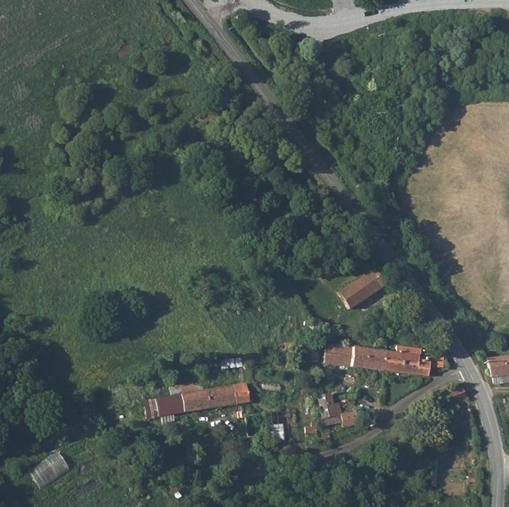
[(343,288),(330,298),(343,314),(377,288),(364,271),(343,288)]
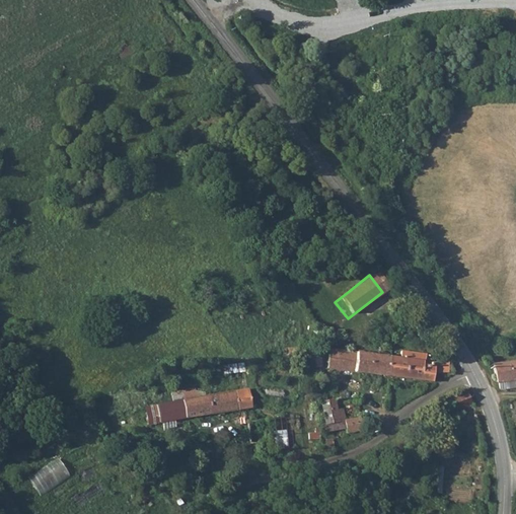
[(391,356),(391,374),(434,376),(435,369),(443,369),(443,360),(433,359),(433,353),(399,351),(398,356),(391,356)]
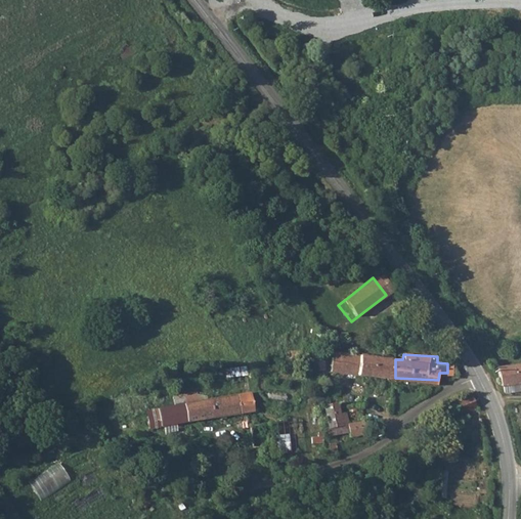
[(334,373),(395,378),(395,359),(335,356),(334,373)]
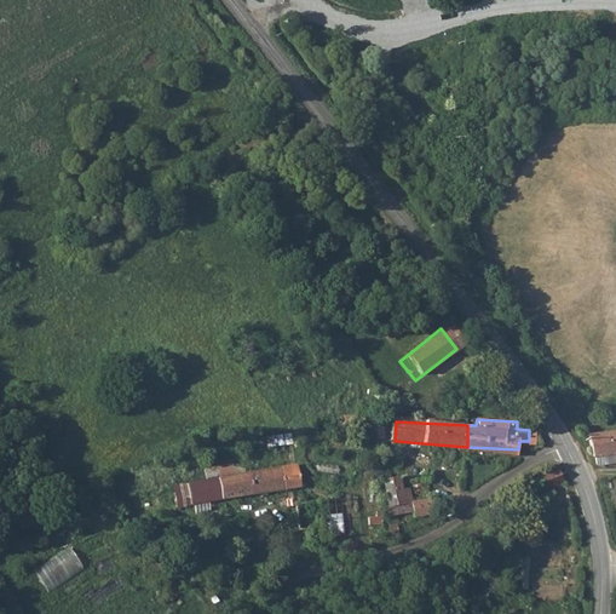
[(281,434),(269,436),(272,453),(281,451),(280,446),(300,441),(298,430),(281,434)]
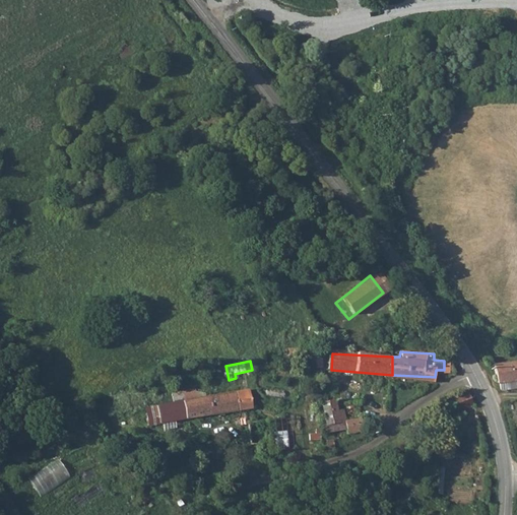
[(516,363),(497,367),(499,381),(516,379),(516,363)]
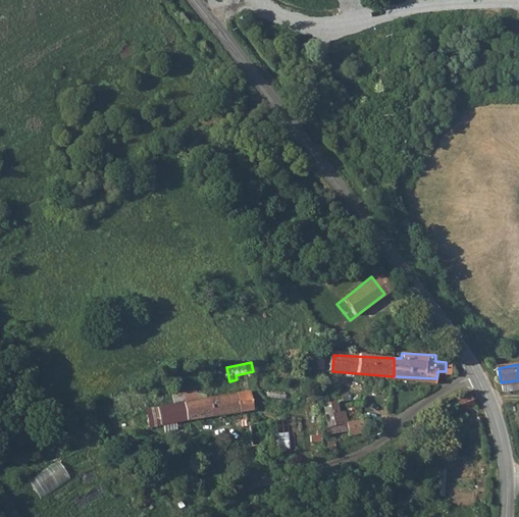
[(158,418),(155,419),(157,430),(255,406),(252,389),(204,400),(201,391),(178,396),(180,407),(156,413),(158,418)]
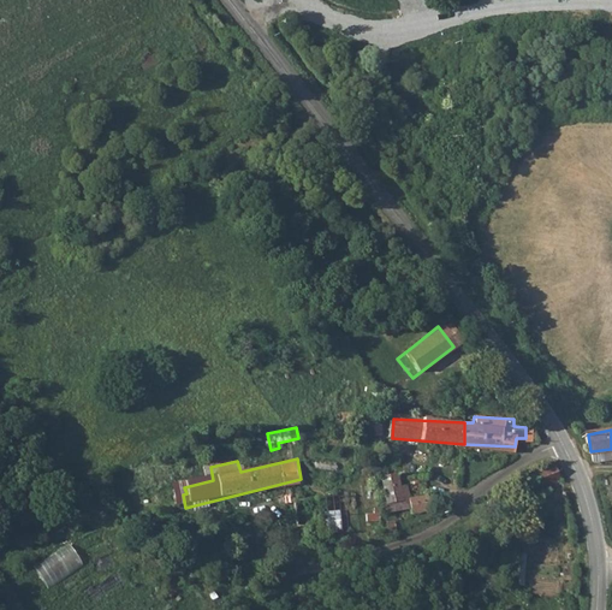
[(408,472),(387,474),(388,496),(409,493),(408,472)]
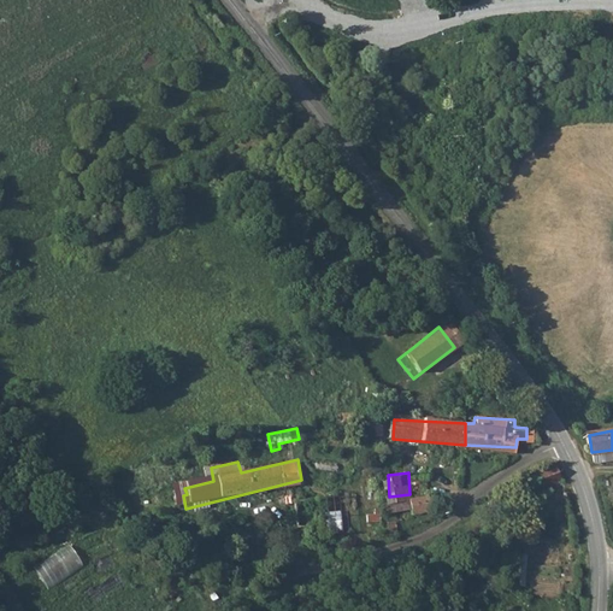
[(534,488),(538,498),(560,487),(555,477),(534,488)]
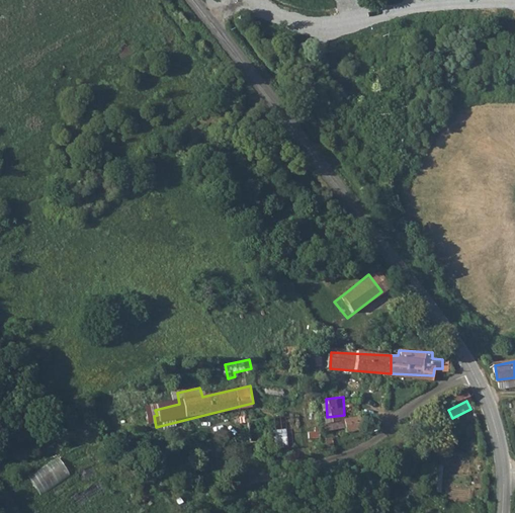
[(367,416),(330,421),(331,429),(350,427),(350,429),(369,427),(367,416)]
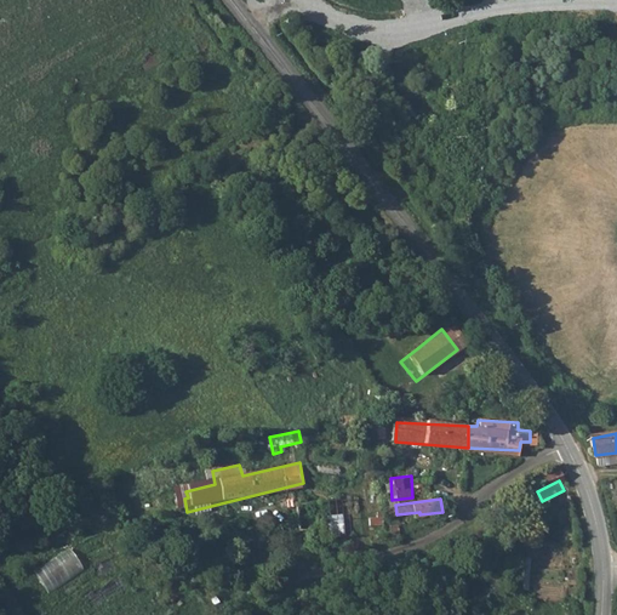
[(70,556),(33,576),(45,599),(83,578),(70,556)]
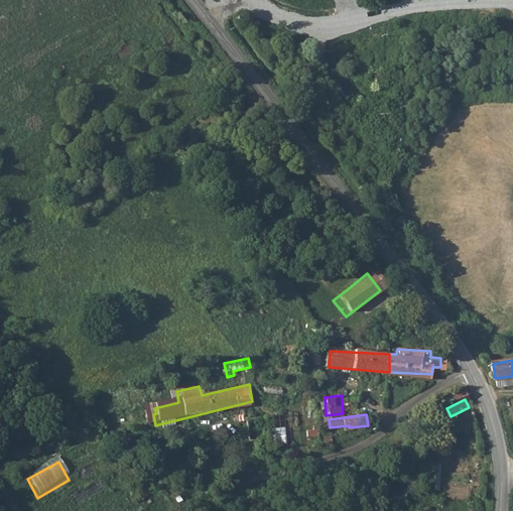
All buildings are outlined.
